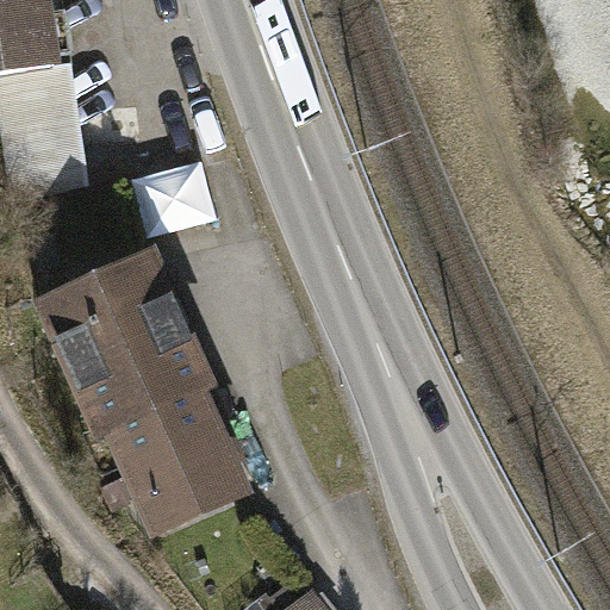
[(0,0),(0,73),(56,64),(45,0),(0,0)]
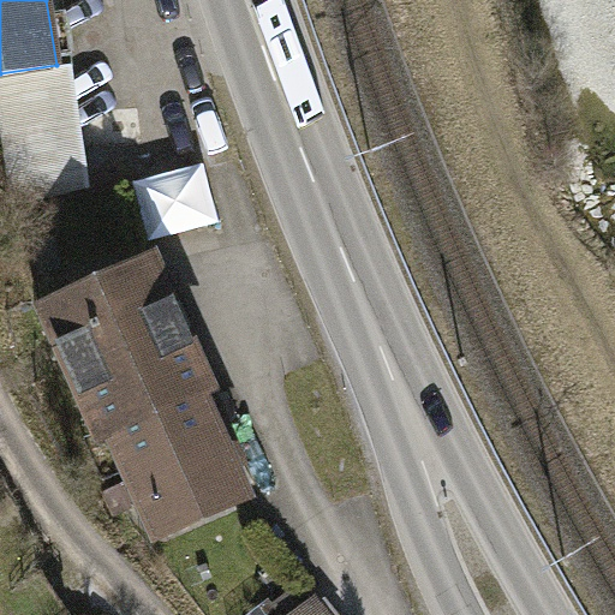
[(144,178),(159,233),(222,218),(208,161),(144,178)]
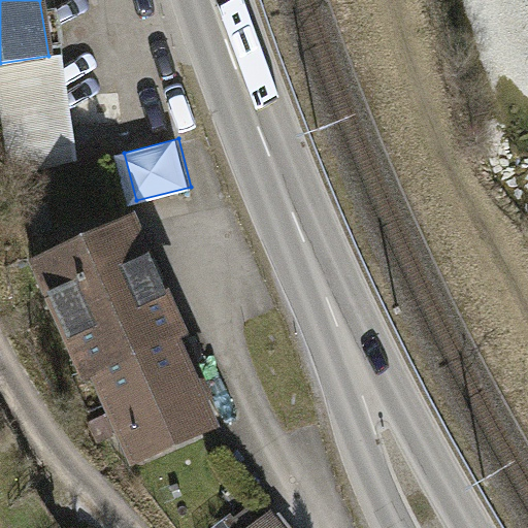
[(124,462),(219,422),(132,218),(28,262),(79,383),(89,378),(124,462)]
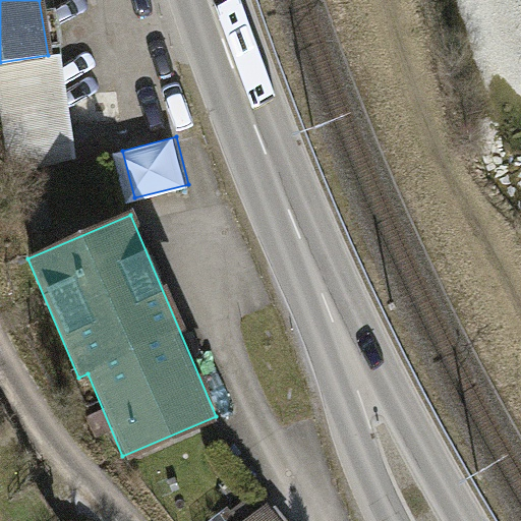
[(280,520),(267,504),(244,520),(280,520)]
